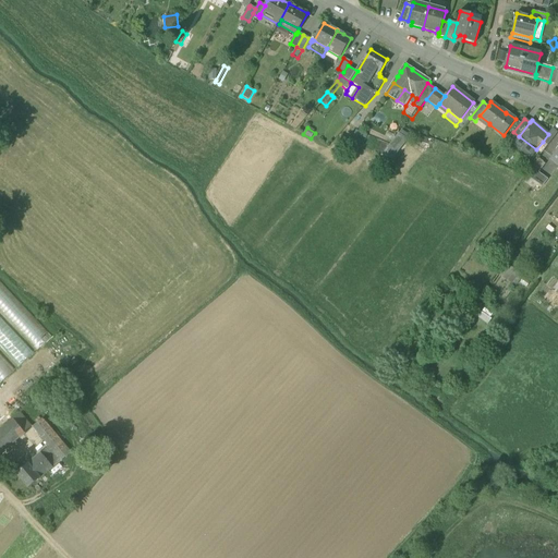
[(543,142),(547,146),(557,133),(553,129),(548,134),(543,142)]
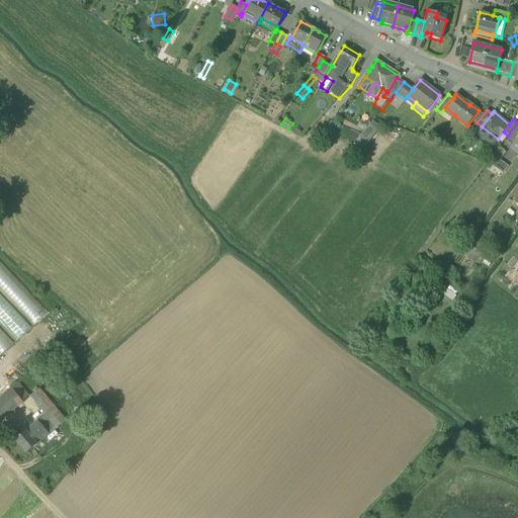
[(370,124),(377,128),(379,125),(373,120),(370,124)]
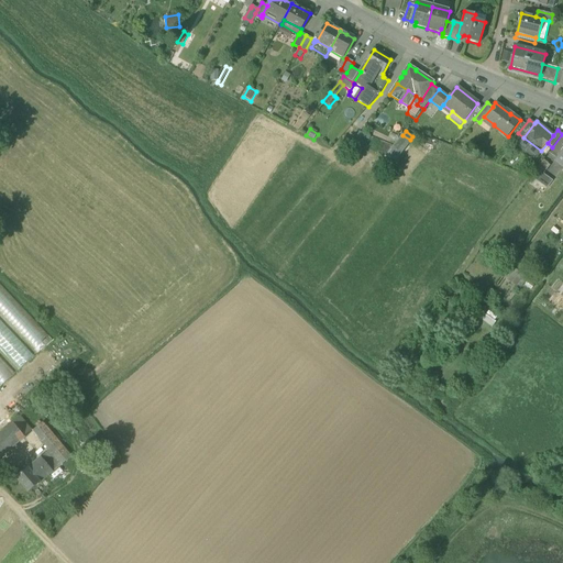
[(433,140),(418,134),(416,140),(430,146),(433,140)]
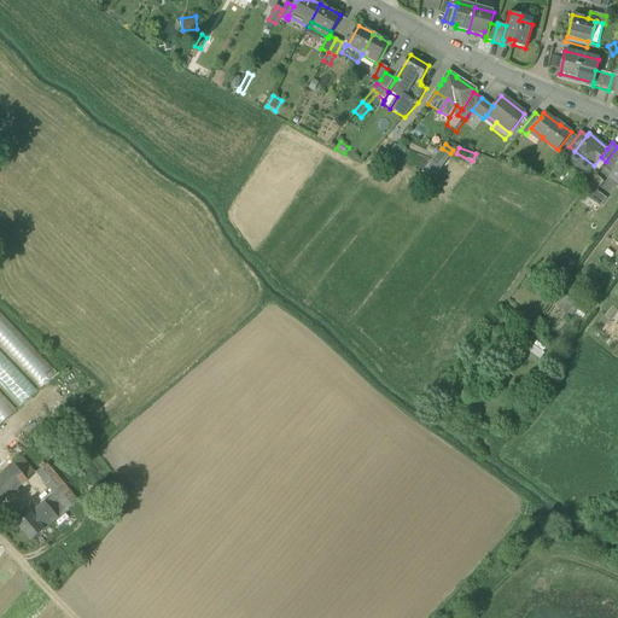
[(427,168),(436,173),(450,155),(450,153),(442,149),(427,168)]
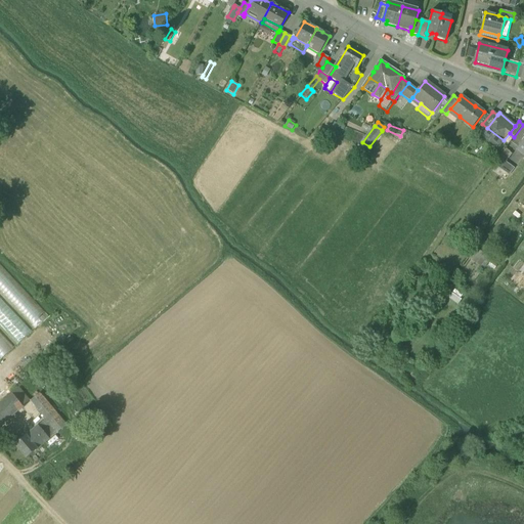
[(497,148),(504,140),(487,128),(481,136),(497,148)]
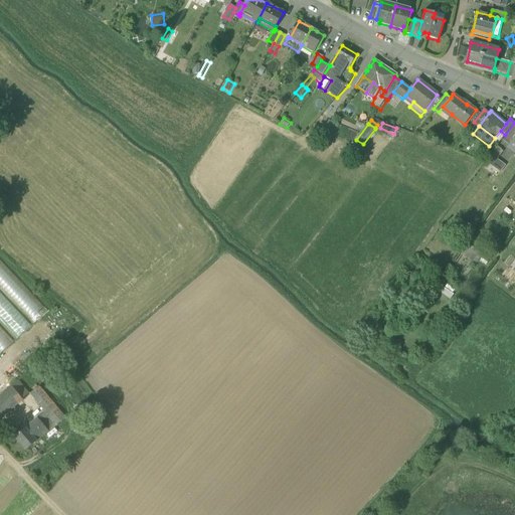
[(505,135),(501,131),(495,138),(500,142),(505,135)]
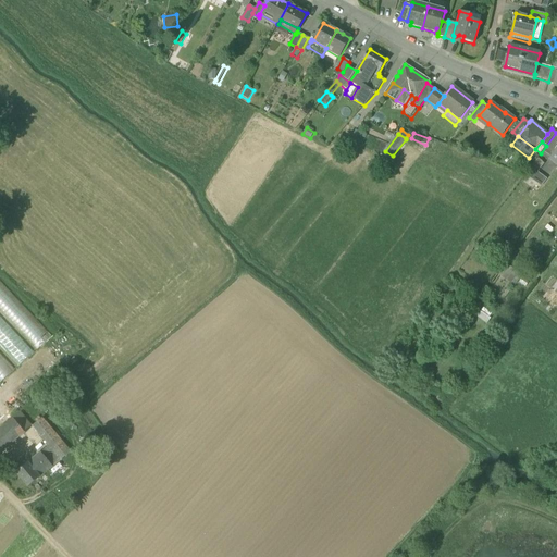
[(349,158),(342,151),(334,159),(343,165),(349,158)]
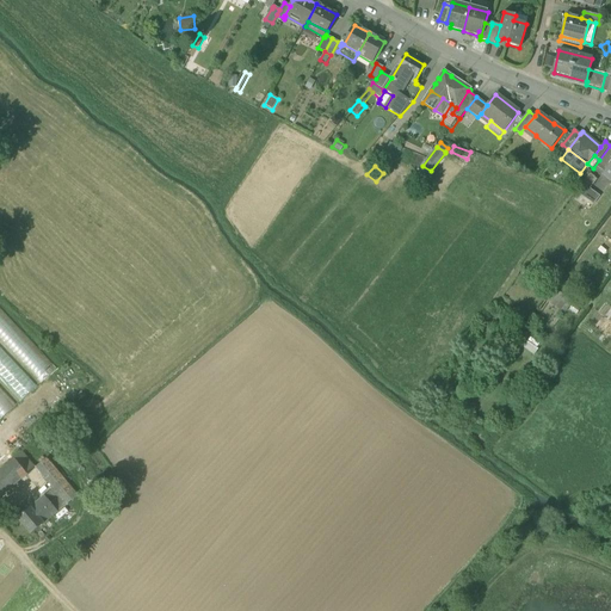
[(431,171),(423,166),(418,172),(426,178),(431,171)]
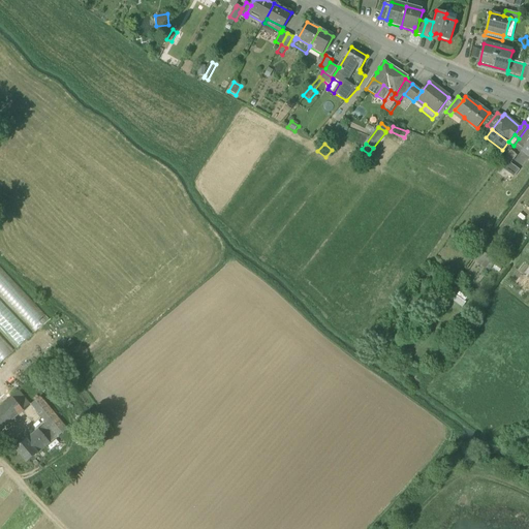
[(511,151),(506,157),(512,162),(518,155),(511,151)]
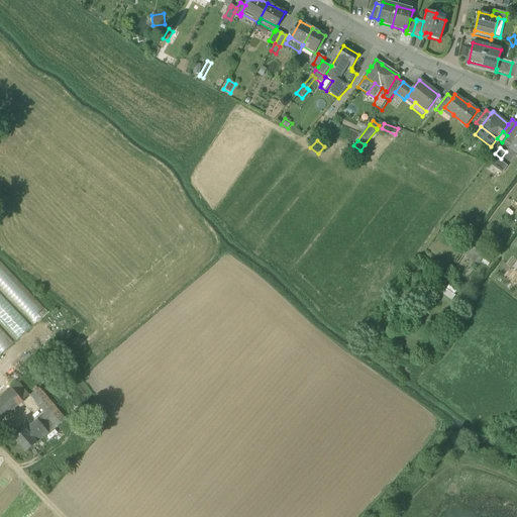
[(484,156),(489,159),(493,154),(488,150),(484,156)]
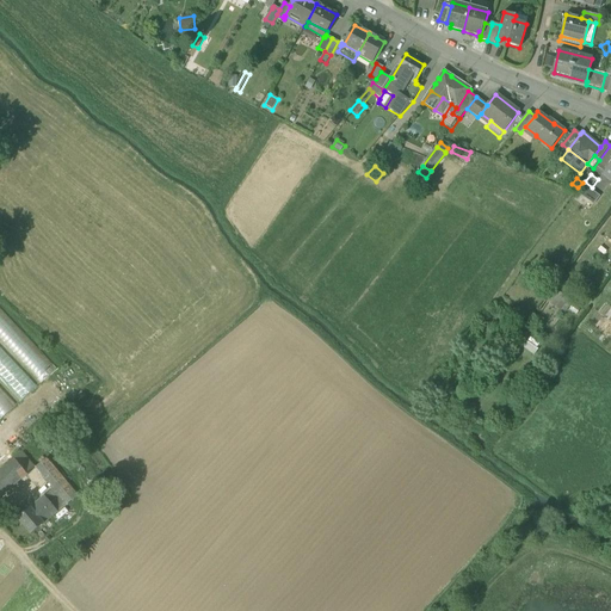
[(576,192),(594,204),(600,197),(590,189),(592,187),(585,181),(576,192)]
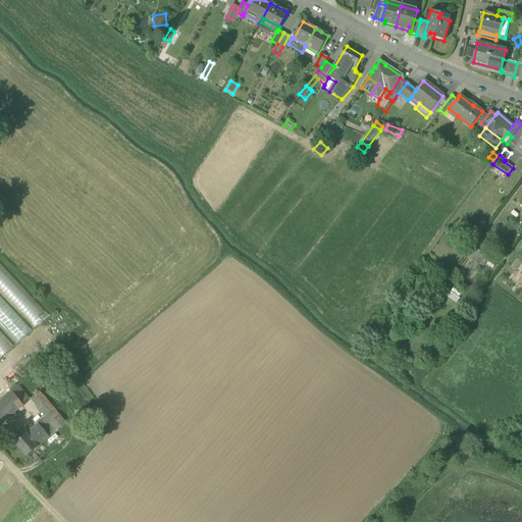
[(479,266),(486,256),(478,250),(471,261),(479,266)]
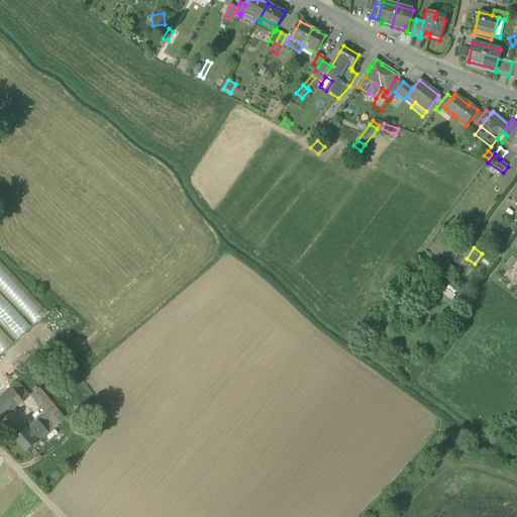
[(9,272),(0,262),(0,275),(2,278),(9,272)]
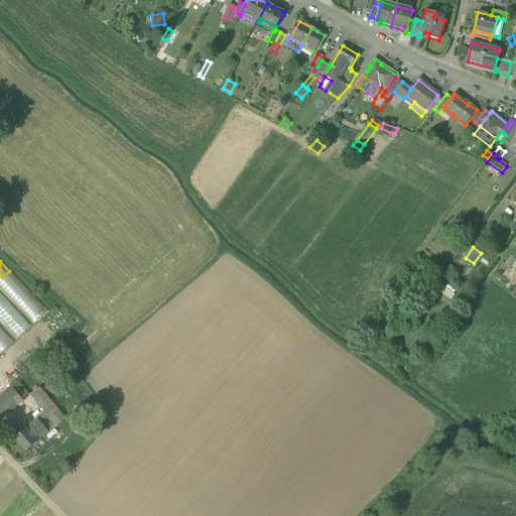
[(446,270),(440,265),(434,273),(440,278),(446,270)]
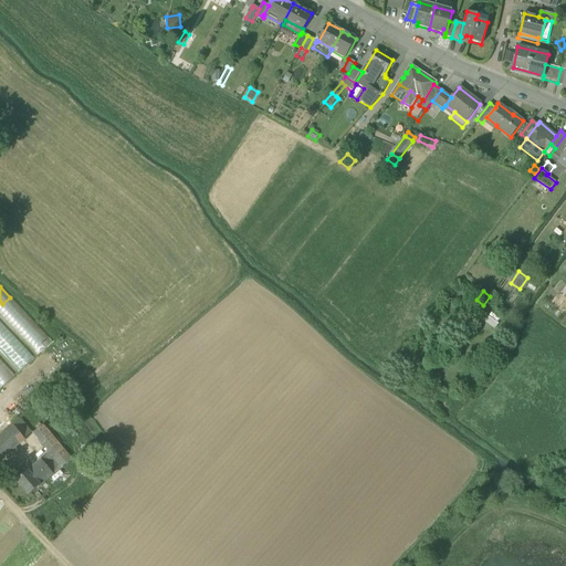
[(499,324),(489,316),(484,322),(494,329),(499,324)]
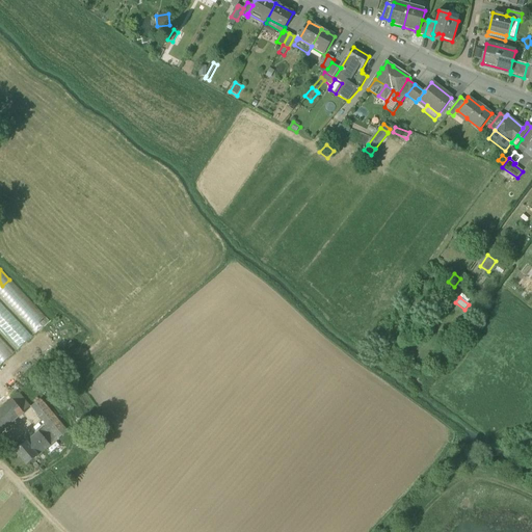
[(32,336),(0,301),(0,327),(20,348),(32,336)]
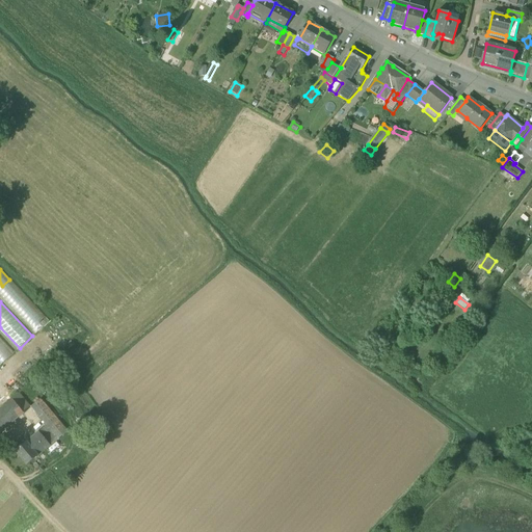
[(0,363),(1,365),(15,352),(0,336),(0,363)]
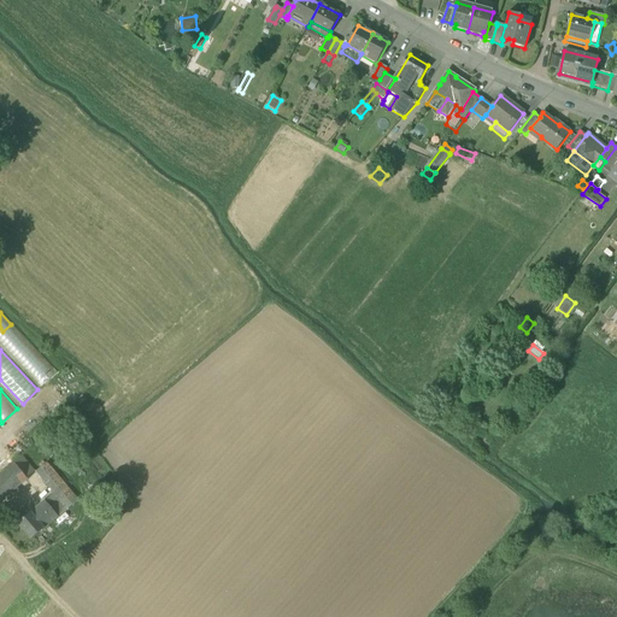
[(23,457),(15,464),(27,479),(35,472),(36,471),(34,471),(23,457)]
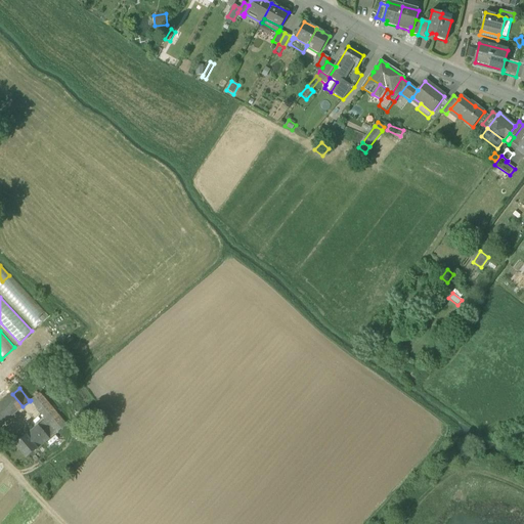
[(31,401),(46,419),(52,426),(57,433),(67,426),(40,393),(31,401)]
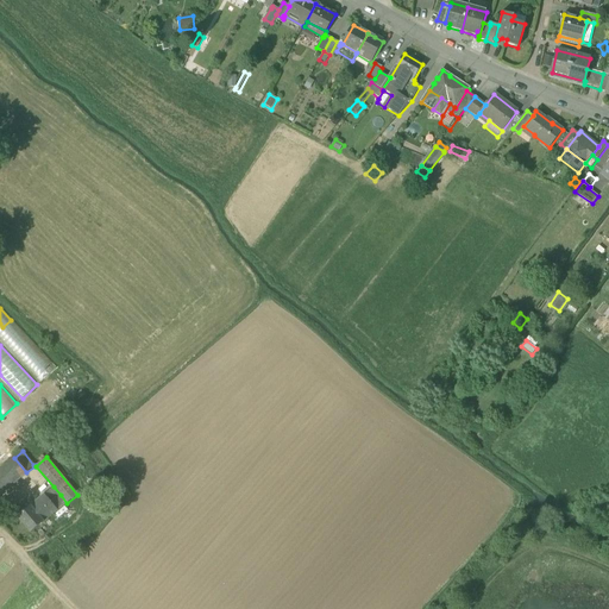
[(0,495),(26,472),(14,458),(0,470),(0,495)]
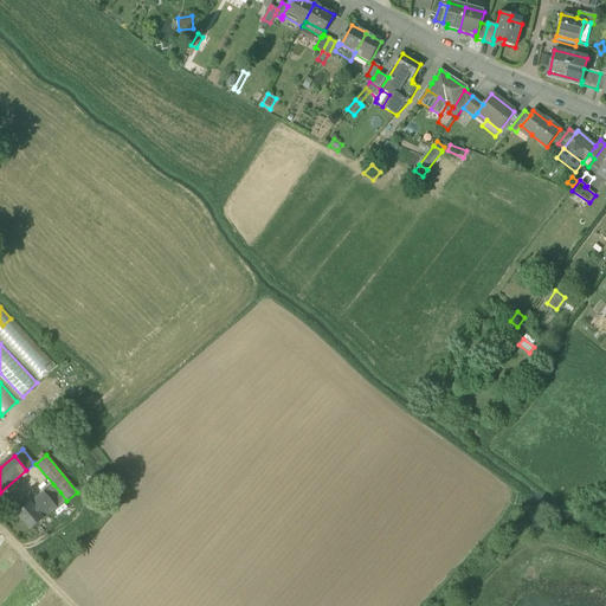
[(44,492),(51,501),(60,492),(53,484),(44,492)]
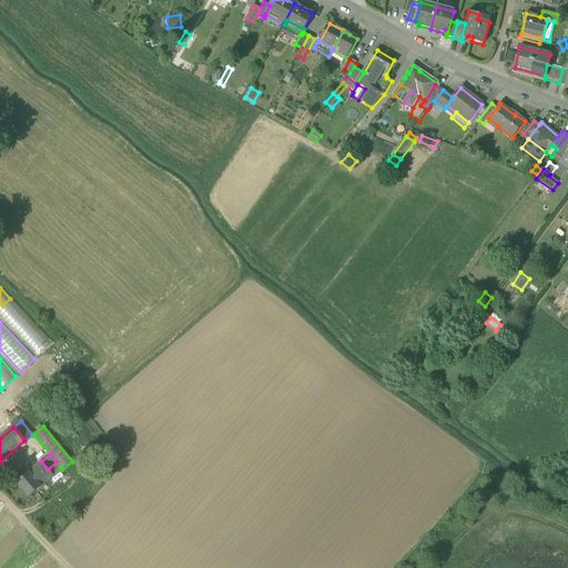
[(41,487),(54,476),(48,469),(41,462),(29,472),(41,487)]
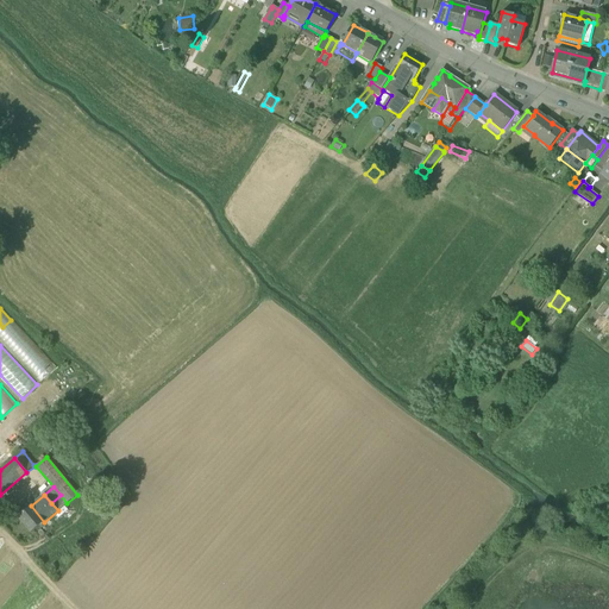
[(67,503),(61,495),(51,503),(58,510),(67,503)]
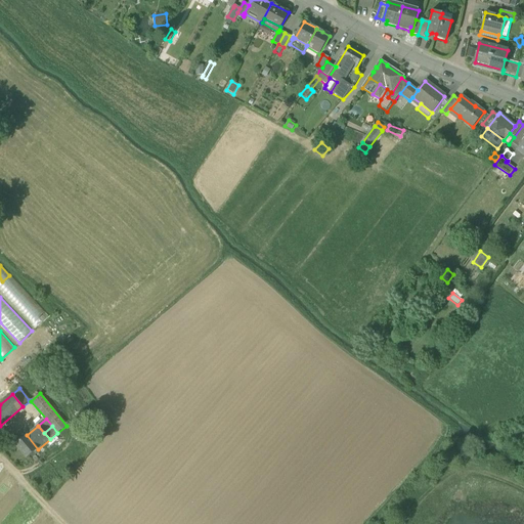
[(14,445),(27,460),(38,449),(27,435),(14,445)]
